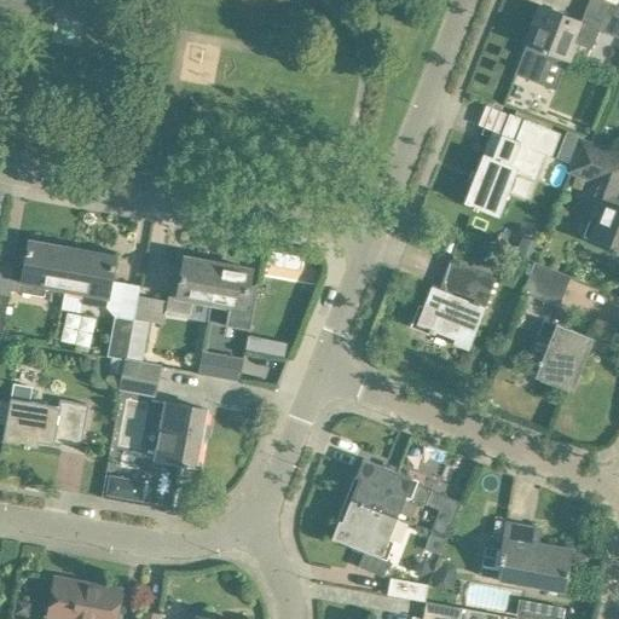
[(618,6),(602,0),(589,0),(580,22),(541,7),(527,42),(528,44),(516,73),(515,73),(514,74),(538,84),(548,58),(563,64),(566,58),(570,59),(577,41),(594,48),(600,32),(618,39),(618,6)]
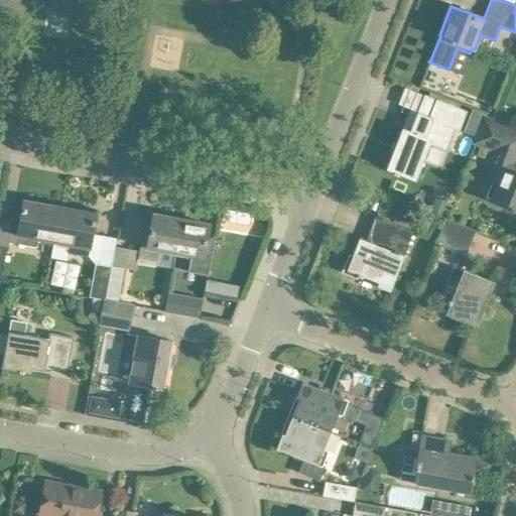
[(446,150),(456,127),(461,130),(468,112),(427,96),(421,113),(410,109),(386,169),(394,172),(393,174),(397,176),(398,174),(415,180),(430,144),(446,150)]
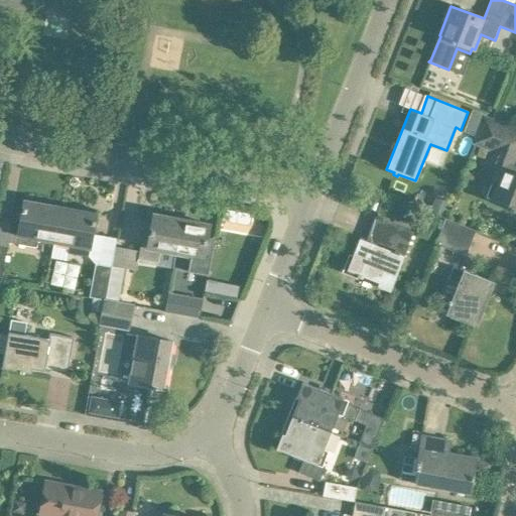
[(508,117),(504,107),(500,106),(495,117),(507,121),(508,117)]
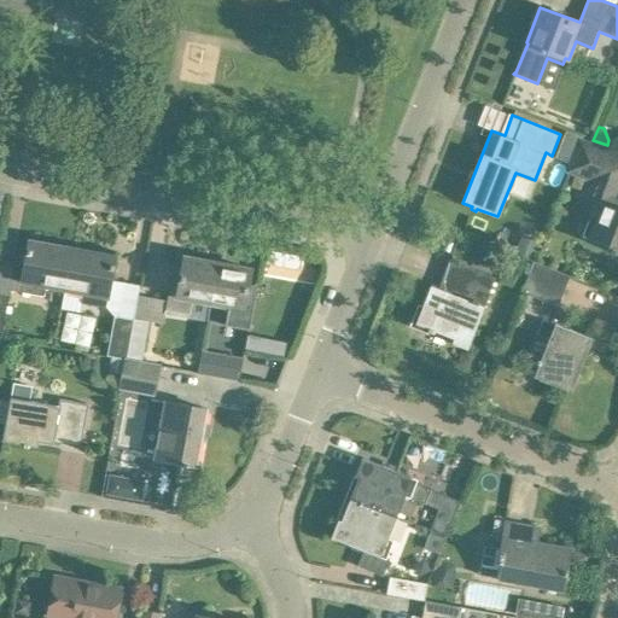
[(617,156),(579,141),(569,170),(602,184),(589,217),(596,220),(589,239),(614,249),(613,251),(617,254),(617,207),(614,205),(617,196),(617,188),(614,187),(617,178),(617,156)]
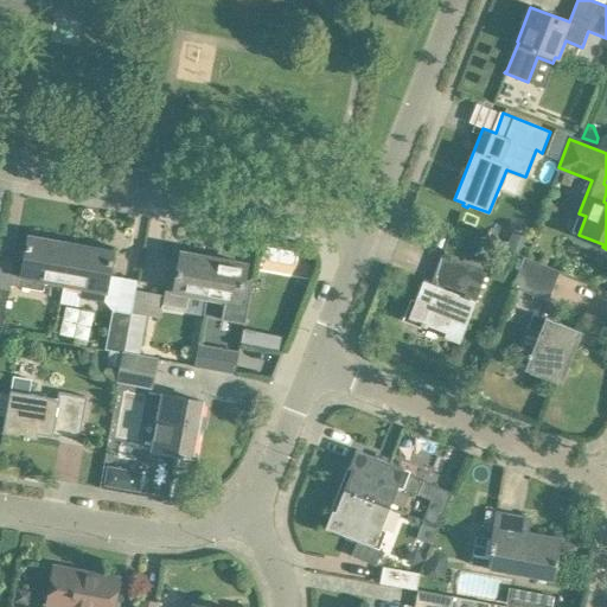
[(523,256),(529,238),(512,231),(505,249),(523,256)]
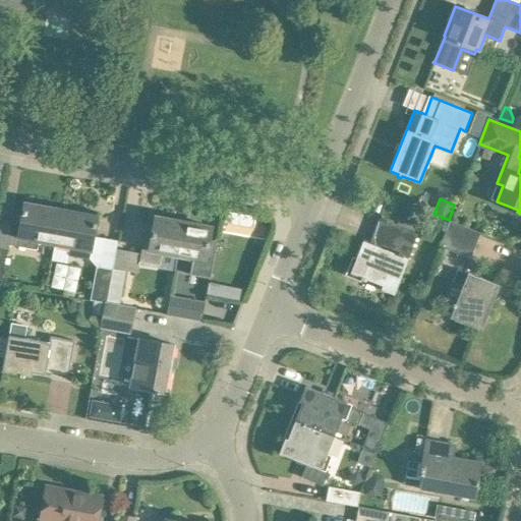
[(54,244),(61,209),(24,201),(16,247),(38,250),(40,242),(54,244)]
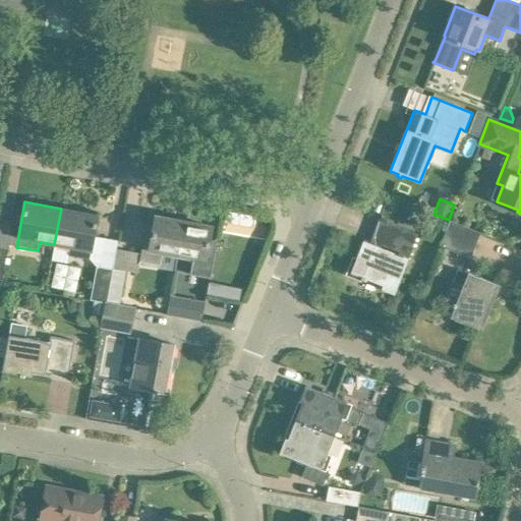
[(61,209),(54,244),(70,247),(69,255),(89,258),(97,215),(61,209)]
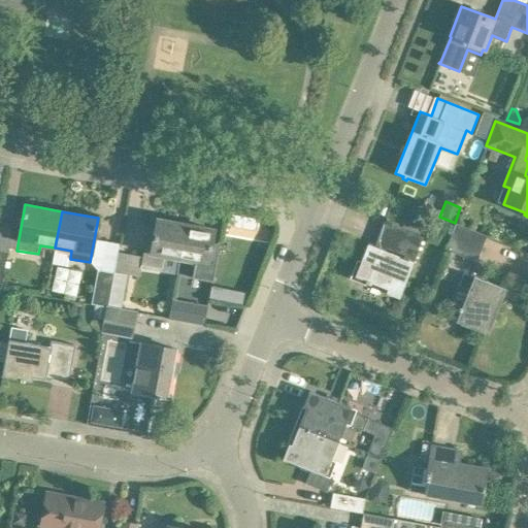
[(258,220),(228,215),(226,227),(256,232),(258,220)]
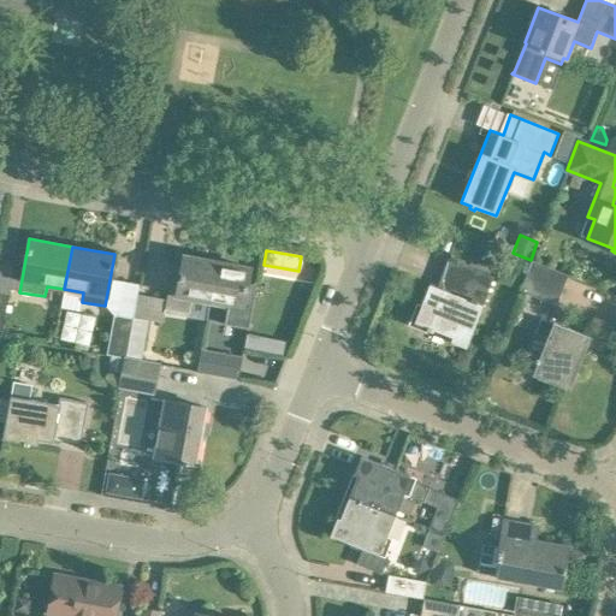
[(172,270),(165,308),(188,313),(190,298),(209,302),(217,262),(183,256),(181,273),(173,272),(173,271),(172,270)]
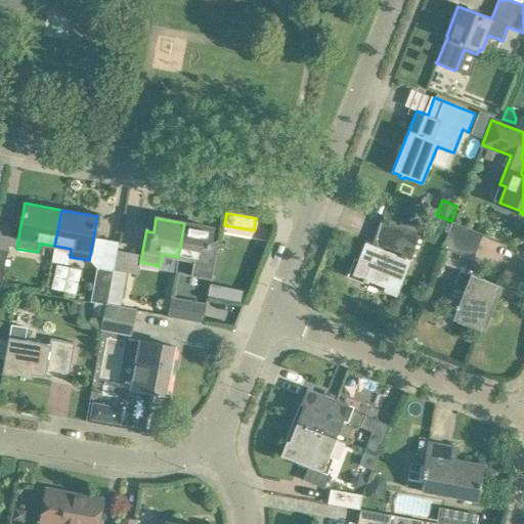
[(365,242),(362,250),(352,274),(363,278),(362,280),(367,282),(368,280),(384,287),(383,291),(396,296),(420,235),(381,220),(372,245),(365,242)]
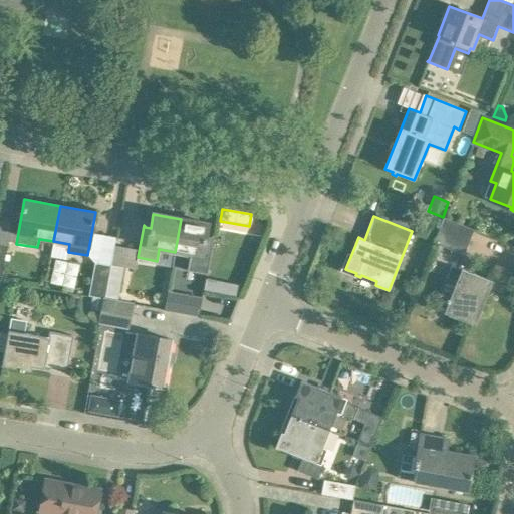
[(473,230),(443,217),(433,243),(463,255),(473,230)]
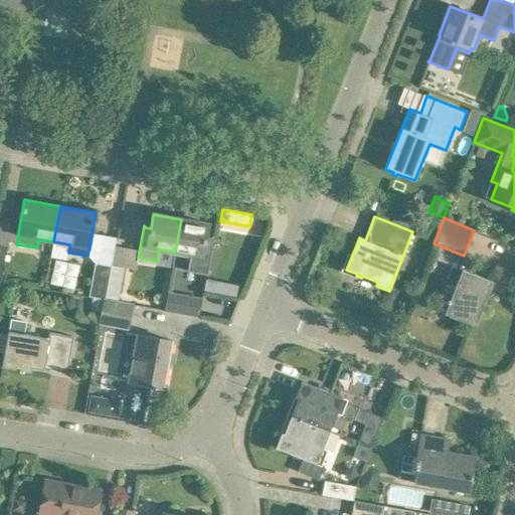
[(208,224),(181,219),(175,252),(172,268),(207,274),(214,235),(212,235),(212,237),(206,236),(208,224)]
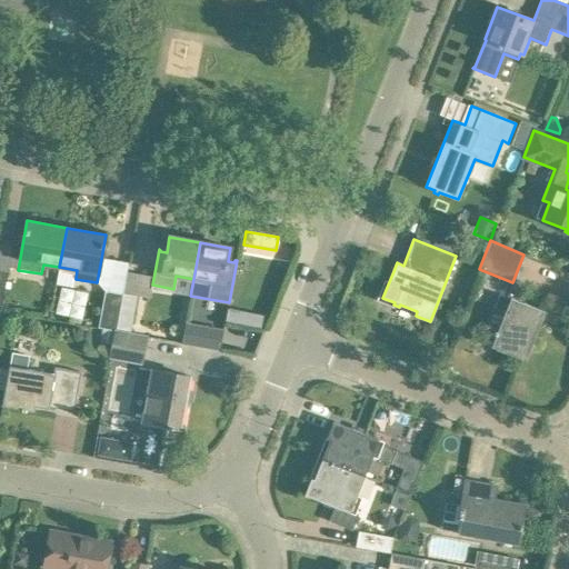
[(121,295),(115,331),(130,333),(137,297),(122,295),(128,262),(127,262),(121,295)]
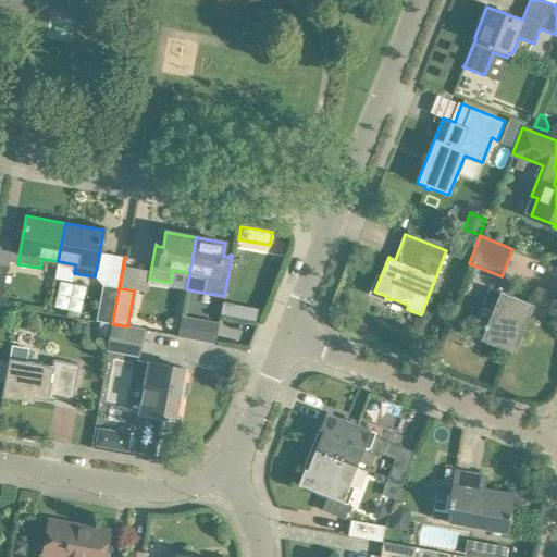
[(102,286),(96,321),(112,324),(119,288),(102,285),(102,286)]
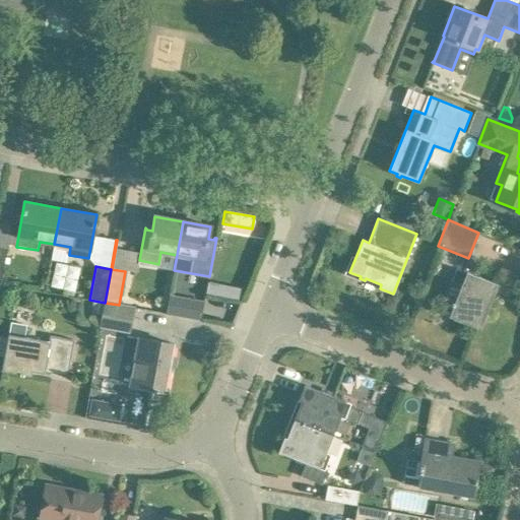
[(451,306),(453,307),(449,317),(480,329),(481,328),(477,327),(489,299),(490,299),(496,285),(498,286),(498,285),(456,268),(450,281),(461,285),(454,304),(453,303),(451,306)]
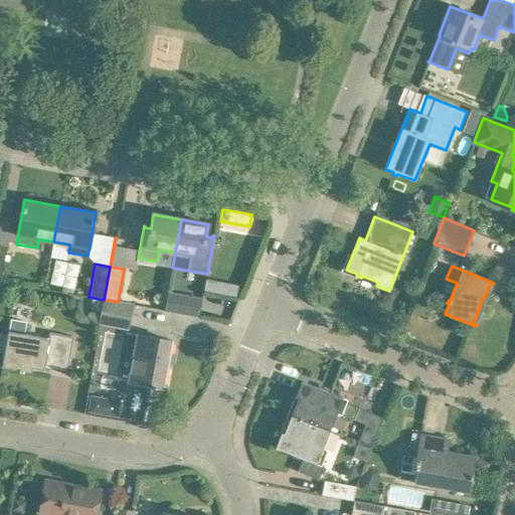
[(226,286),(224,298),(236,300),(238,288),(226,286)]
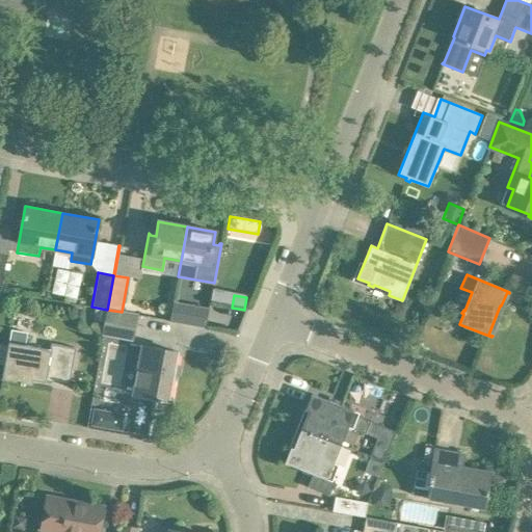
[(209,309),(174,302),(169,321),(206,327),(209,309)]
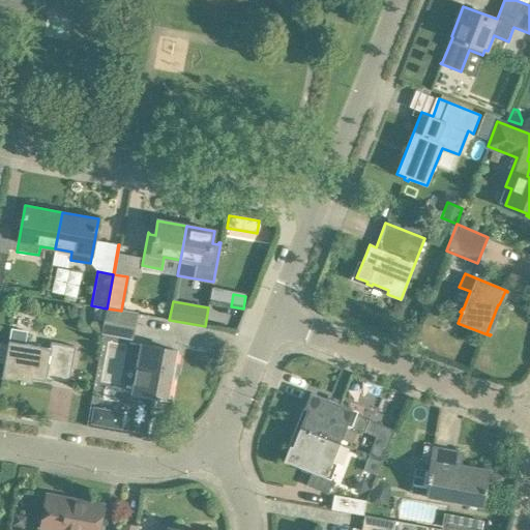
[(136,314),(121,311),(107,308),(101,332),(131,337),(131,339),(136,314)]
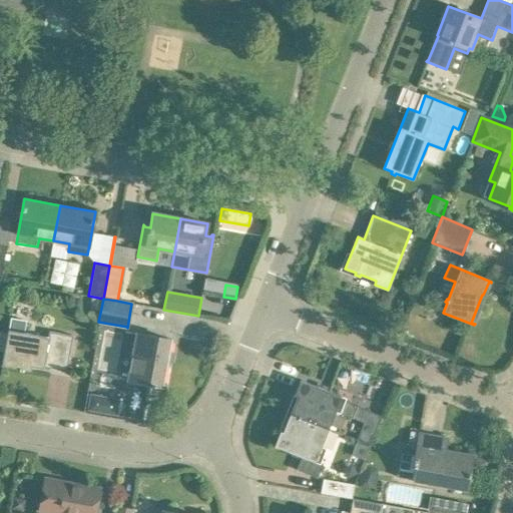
[(43,364),(42,368),(44,369),(44,367),(66,371),(73,336),(48,332),(47,338),(8,331),(2,366),(19,369),(19,371),(24,372),(24,370),(31,371),(32,362),(43,364)]
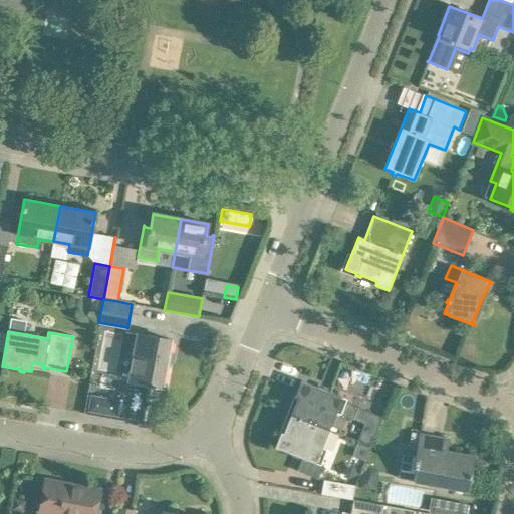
[(138,333),(129,381),(152,386),(152,387),(156,388),(156,387),(163,388),(172,340),(138,333)]
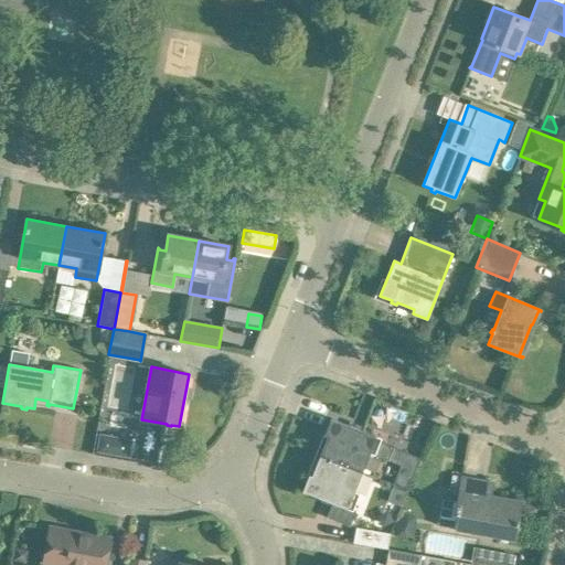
[(361,472),(369,454),(388,461),(394,446),(381,440),(382,438),(331,418),(324,436),(327,437),(319,456),(361,472)]
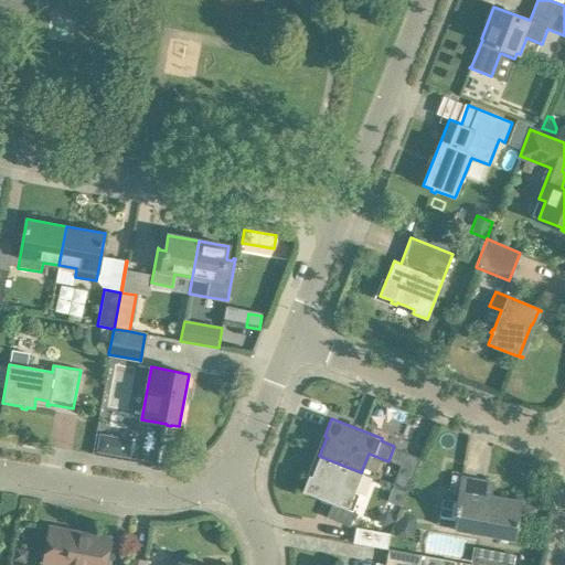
[(100,434),(97,451),(130,458),(134,440),(100,434)]
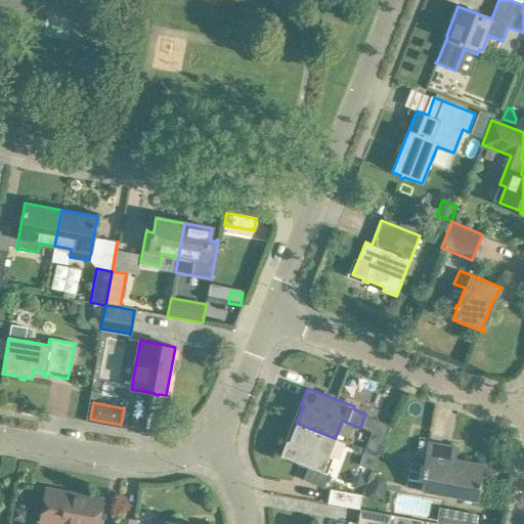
[(374,433),(366,450),(378,455),(390,425),(378,421),(374,433)]
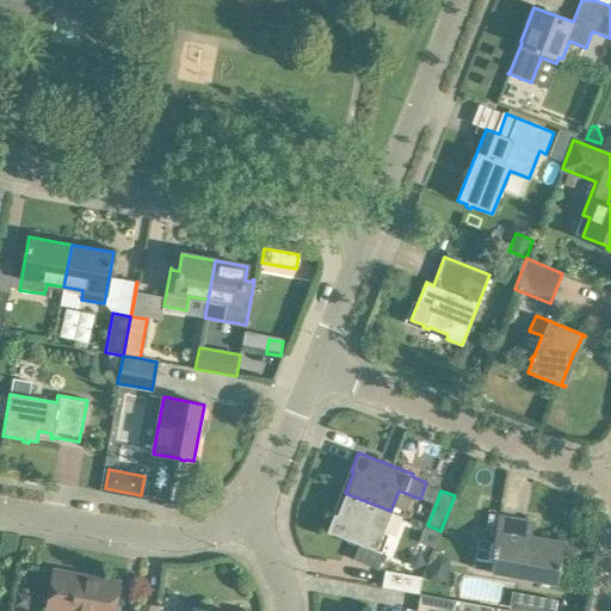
[(334,513),(327,531),(359,544),(353,560),(378,569),(384,554),(375,550),(390,511),(345,493),(337,514),(334,513)]
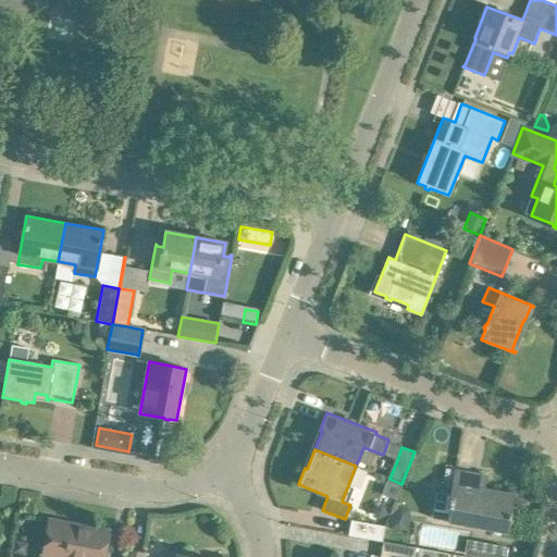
[(452,507),(449,521),(508,532),(515,494),(484,489),(486,475),(455,470),(447,506),(452,507)]
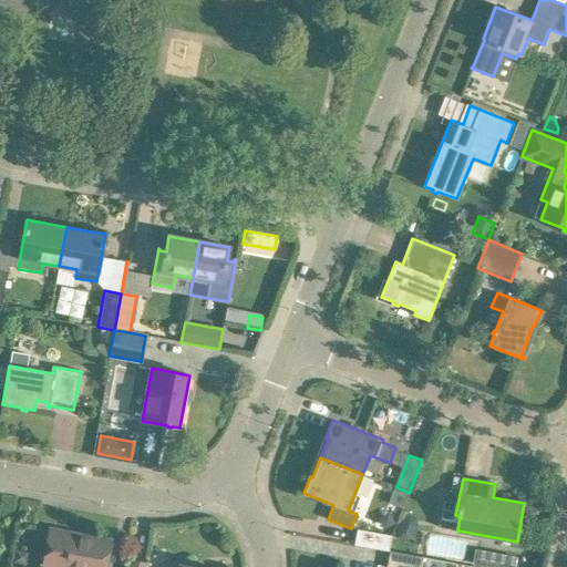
[(397,488),(390,503),(403,508),(409,493),(397,488)]
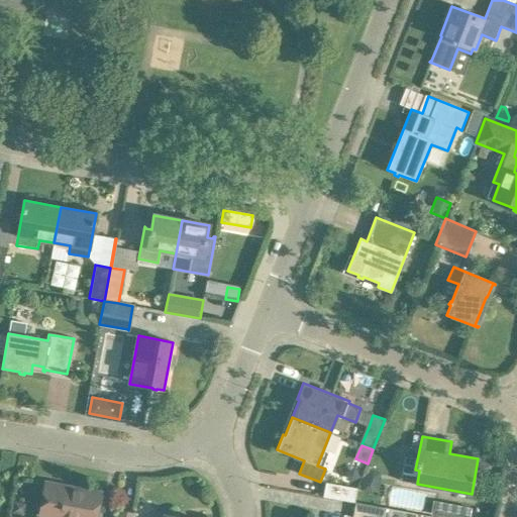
[(45,482),(38,516),(96,516),(101,492),(45,482)]
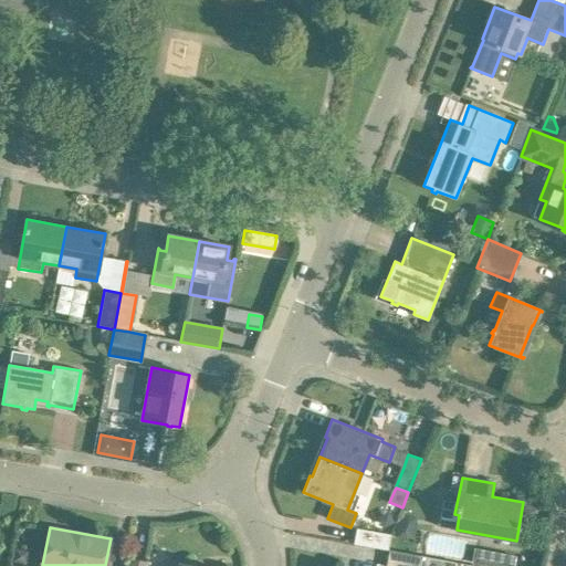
[(389,551),(390,551),(394,535),(357,528),(354,544),(389,551)]
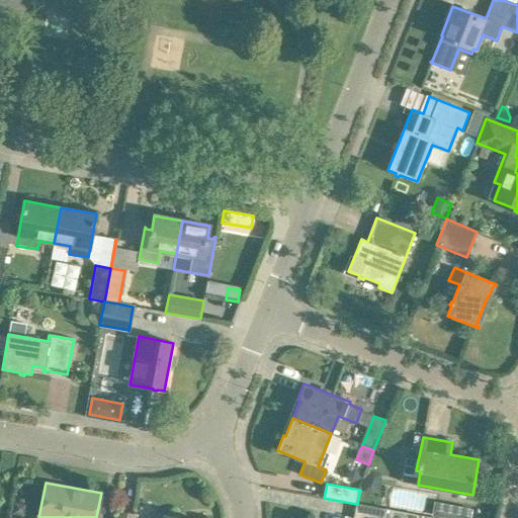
[(470,517),(472,508),(435,502),(432,516),(444,517),(470,517)]
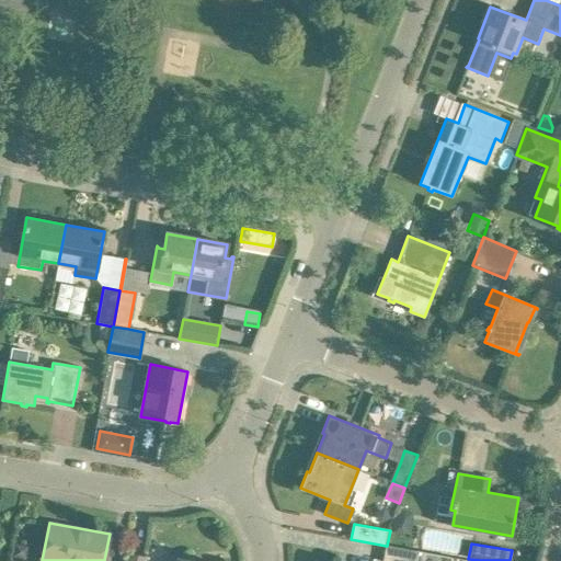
[(414,560),(416,551),(387,546),(386,546),(384,560),(382,560),(414,560)]
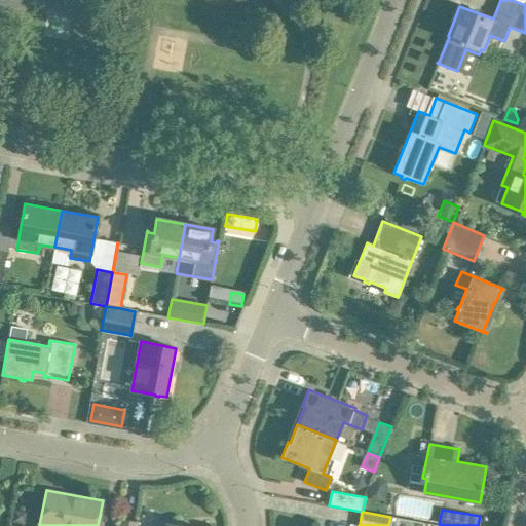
[(390,517),(388,525),(421,525),(422,522),(390,517)]
